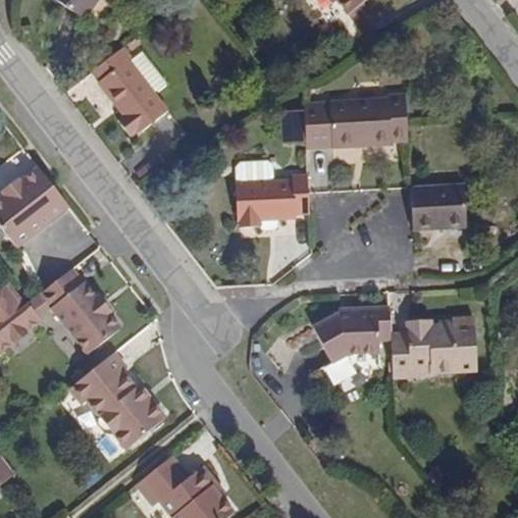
[(54,0),(88,21),(101,0),(54,0)]
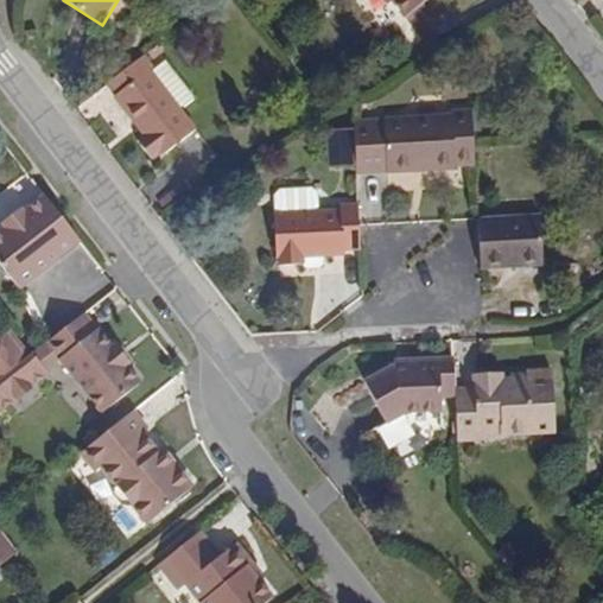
[(382,0),(399,21),(429,0),(382,0)]
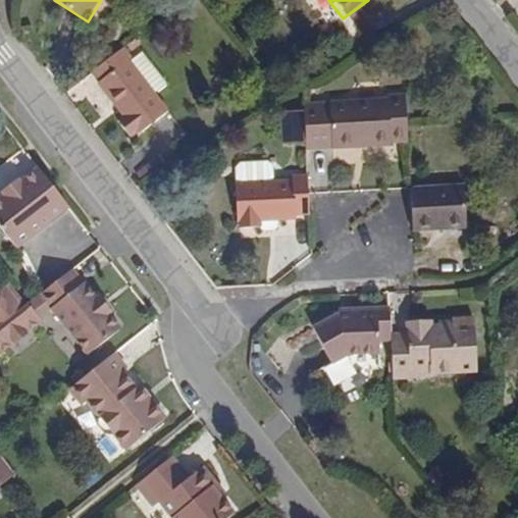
[(119,47),(94,68),(88,73),(97,84),(128,57),(119,47)]
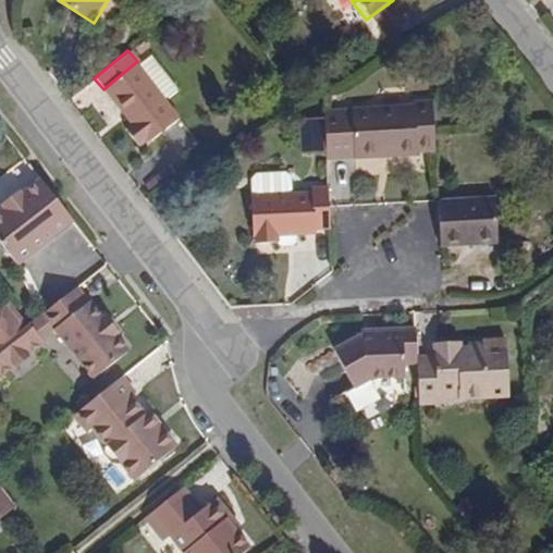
[(123,126),(142,150),(183,120),(137,61),(103,89),(128,122),(123,126)]
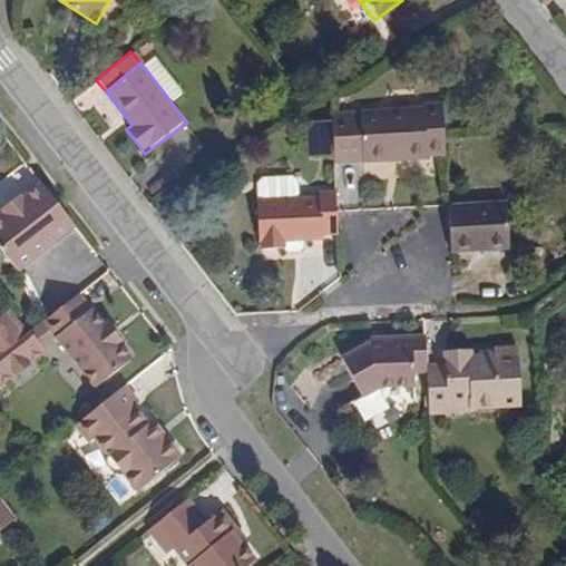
[(442,104),(330,115),(331,120),(333,155),(334,166),(447,156),(442,104)]
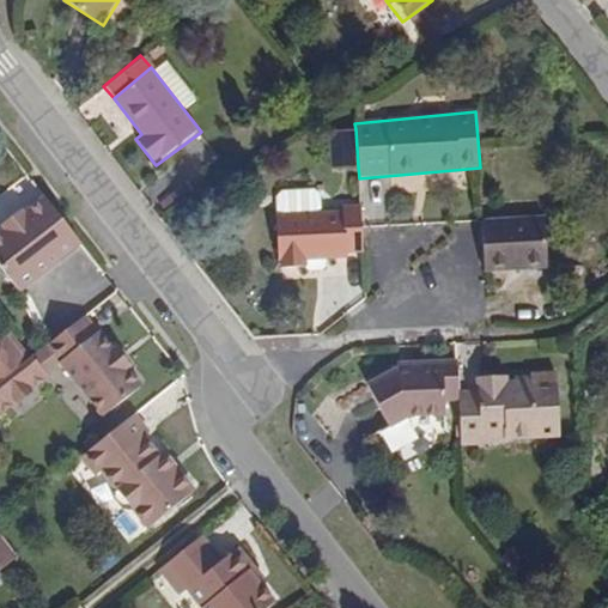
[(356,129),(328,132),(332,168),(358,166),(356,129)]
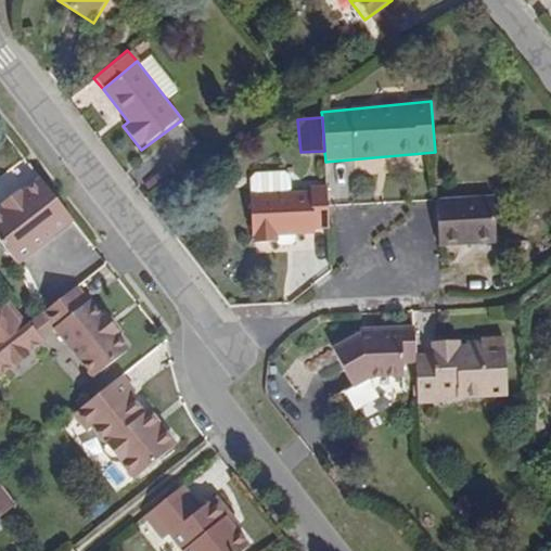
[(0,207),(0,240),(18,264),(74,220),(39,177),(0,207)]
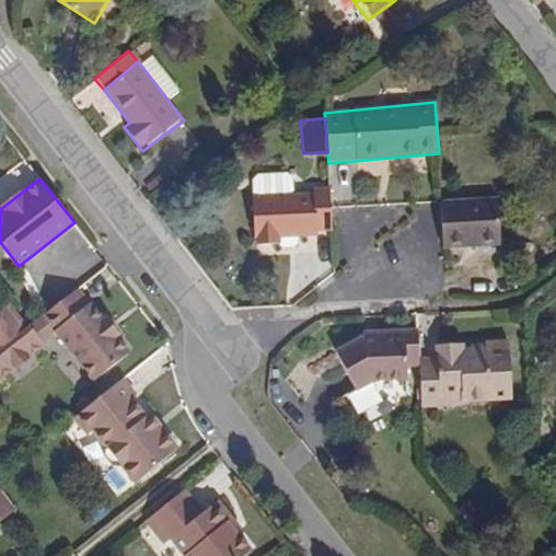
[(331,190),(253,195),(256,245),(281,244),(281,235),(333,232),(331,190)]
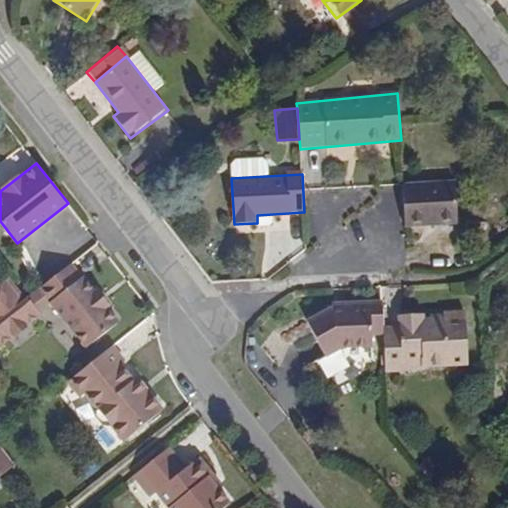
[(403,181),(405,225),(459,224),(457,179),(403,181)]
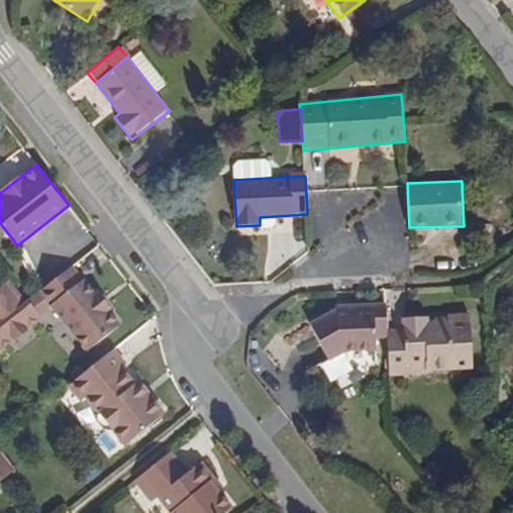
[(72,265),(0,319),(0,349),(52,311),(84,352),(119,326),(72,265)]
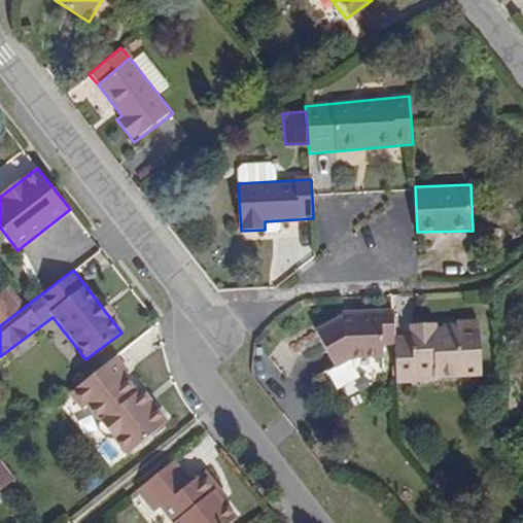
[(341,313),(317,325),(336,365),(350,357),(381,356),(382,346),(398,346),(397,324),(396,308),(341,313)]
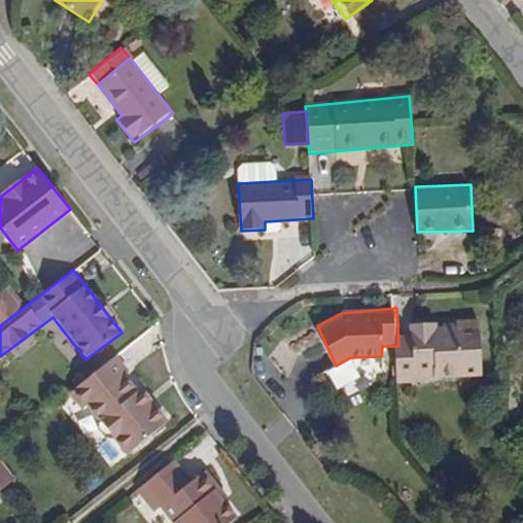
[(397,324),(398,346),(402,382),(485,376),(480,318),(397,324)]
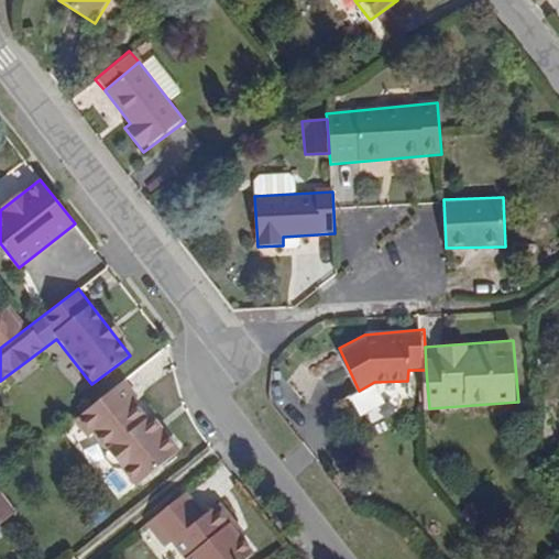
[(121,381),(73,423),(130,490),(178,448),(121,381)]
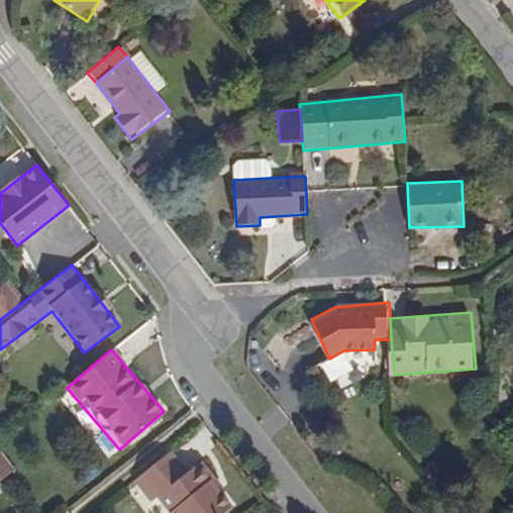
[(332,378),(356,369),(350,351),(326,360),(332,378)]
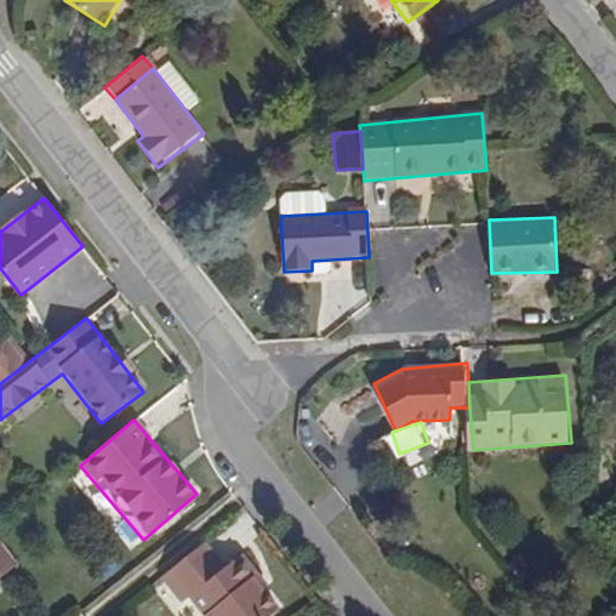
[(207,545),(160,582),(181,606),(192,598),(205,615),(274,615),(287,606),(245,553),(226,568),(207,545)]
